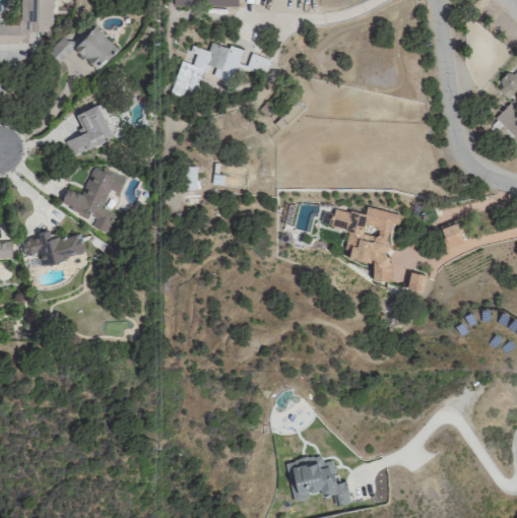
[(54,0),(21,0),(21,26),(0,25),(0,45),(36,46),(37,35),(54,35),(54,0)]
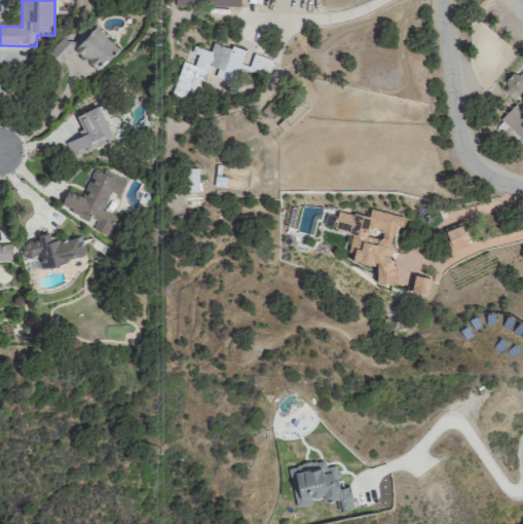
[(62,64),(76,49),(100,70),(119,47),(97,27),(85,38),(82,35),(73,46),(64,38),(50,53),(62,64)]
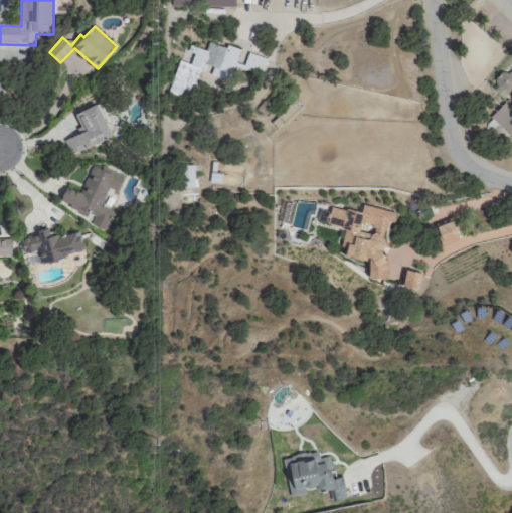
[(170,95),(194,103),(206,66),(214,68),(212,76),(229,82),(233,66),(264,76),(269,60),(249,54),(245,66),(237,64),(241,51),(212,42),(209,52),(197,49),(192,65),(180,61),(170,95)]
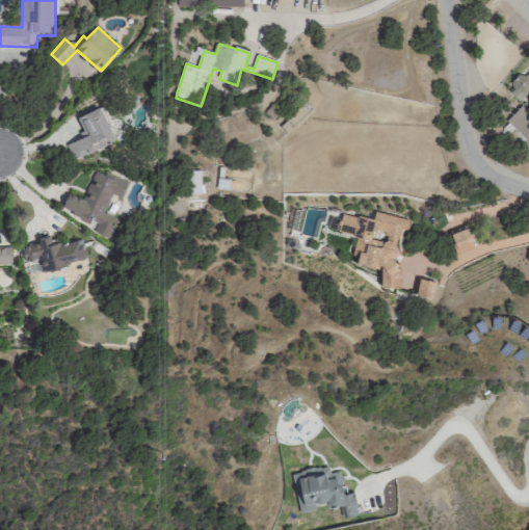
[(521,103),(528,95),(528,71),(509,91),(521,103)]
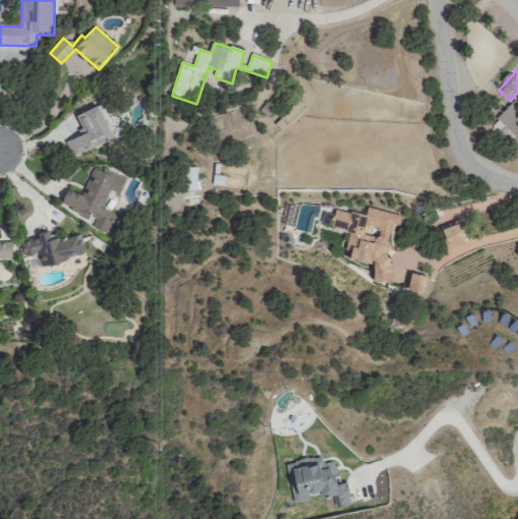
[(309,110),(300,100),(275,123),(284,133),(309,110)]
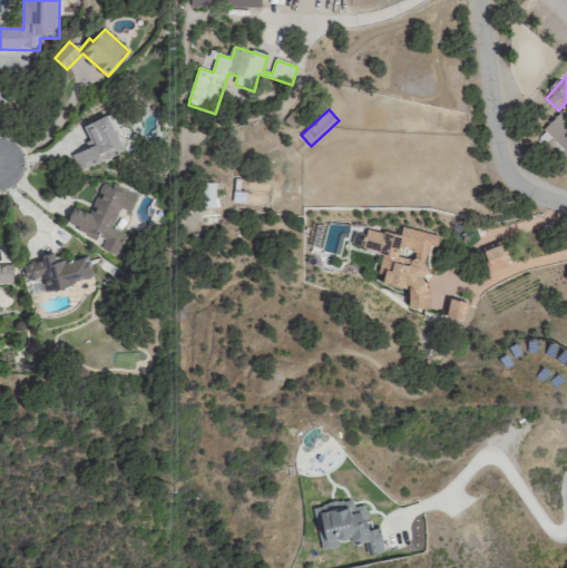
[(75,155),(81,172),(125,154),(109,115),(84,126),(91,147),(75,155)]
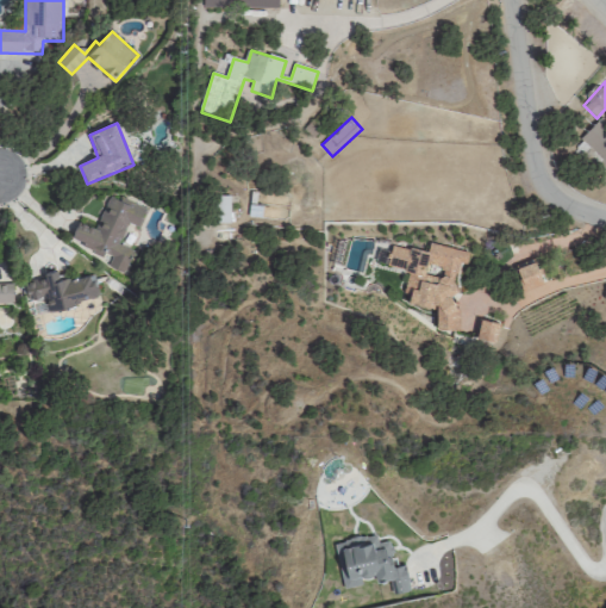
[(586,134),(603,163),(605,162),(605,123),(586,134)]
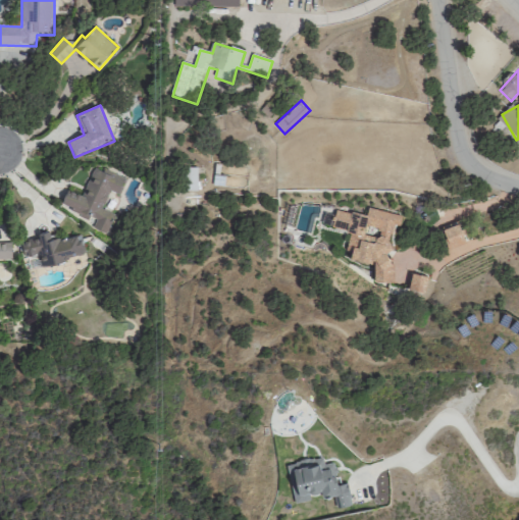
[(125,179),(94,168),(85,197),(67,191),(62,208),(96,220),(93,229),(109,236),(116,214),(104,210),(111,192),(119,195),(125,179)]
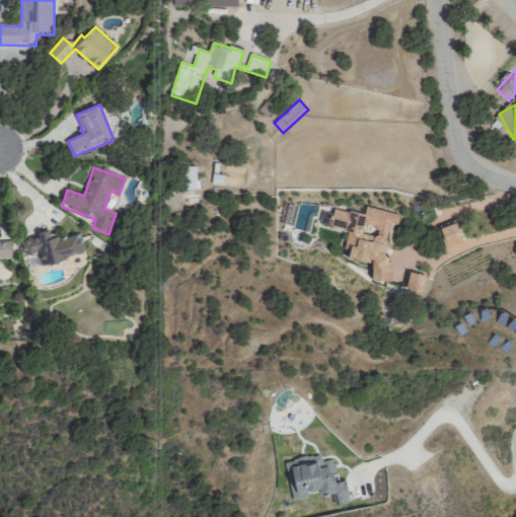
[(198,191),(198,167),(182,167),(182,191),(198,191)]
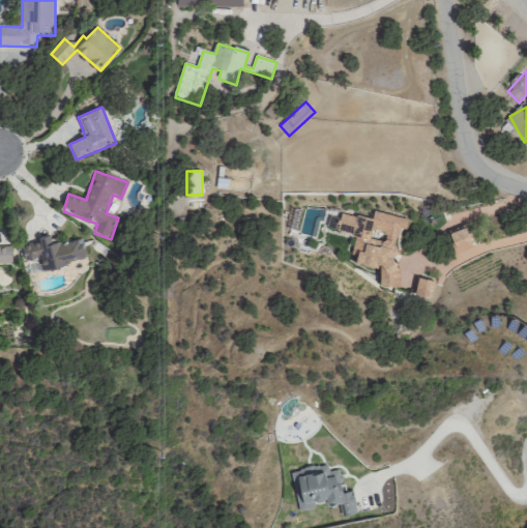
[(383,269),(380,286),(397,289),(403,257),(397,256),(401,229),(407,230),(409,218),(375,212),(374,218),(341,213),(338,232),(358,235),(353,264),(383,269)]
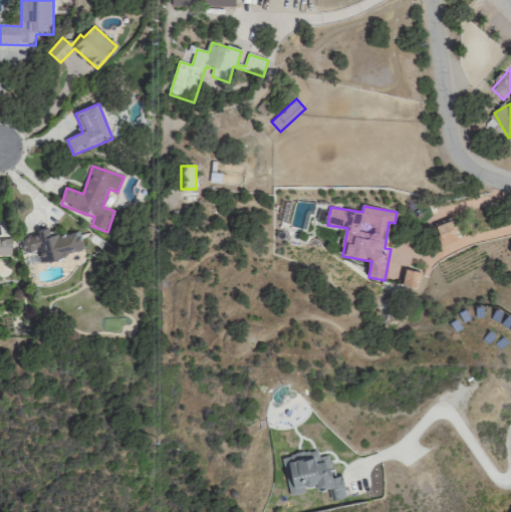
[(460,240),(453,220),(436,227),(444,246),(460,240)]
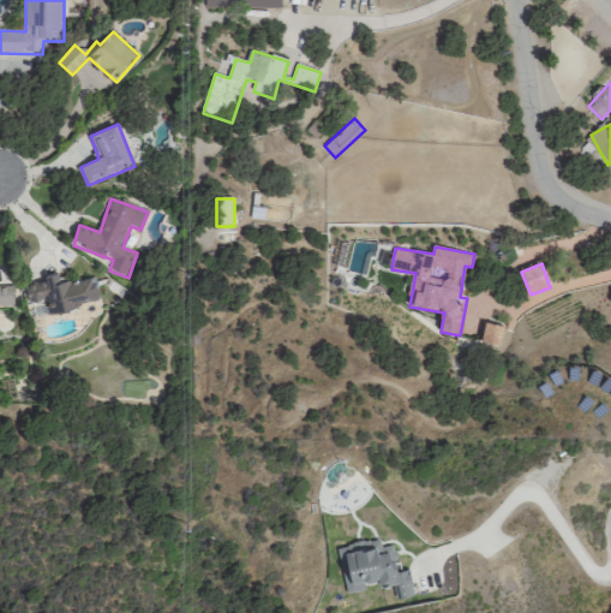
[(49,315),(103,302),(96,277),(60,285),(59,277),(24,286),(28,305),(46,301),(49,315)]
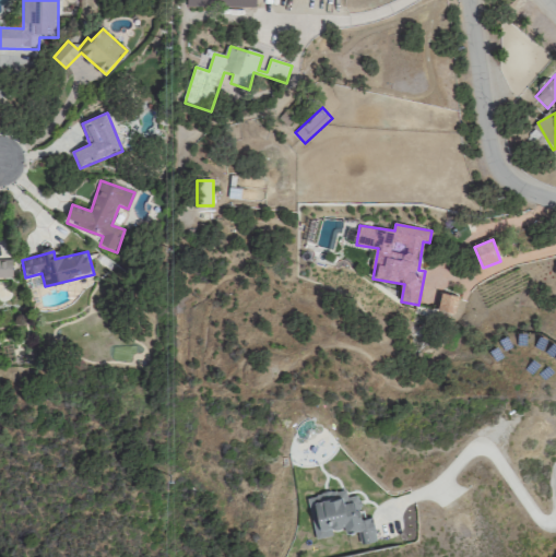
[(0,280),(14,280),(14,262),(0,262),(0,280)]
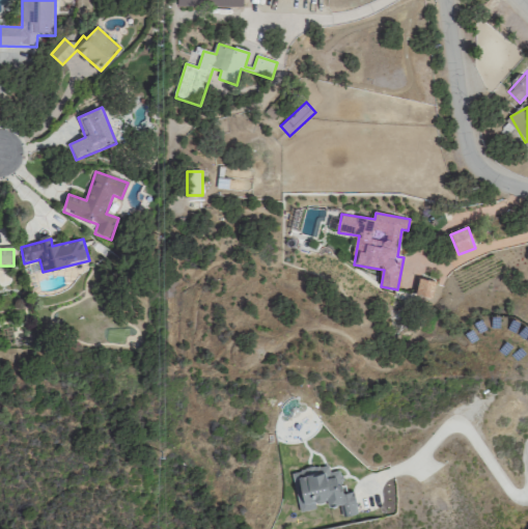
[(416,296),(434,300),(437,283),(420,279),(416,296)]
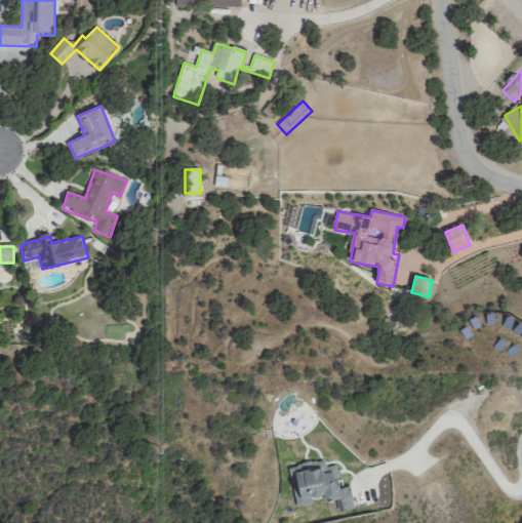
[(296,508),(314,506),(313,498),(325,497),(326,501),(337,499),(339,512),(352,511),(351,499),(353,499),(351,487),(342,489),(338,466),(327,468),(326,461),(290,467),(296,508)]
